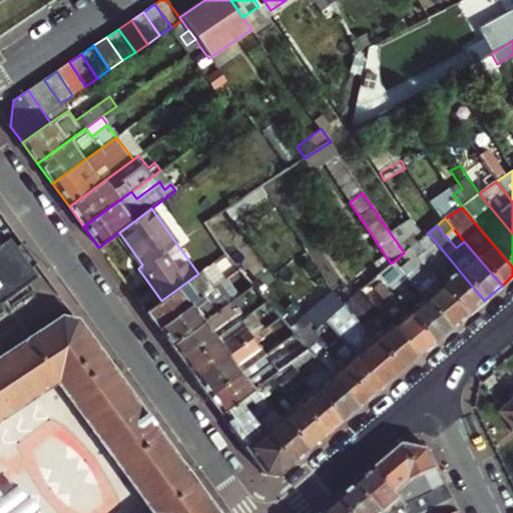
[(484,301),(428,232),(423,236),(409,248),(466,316),(484,301)]
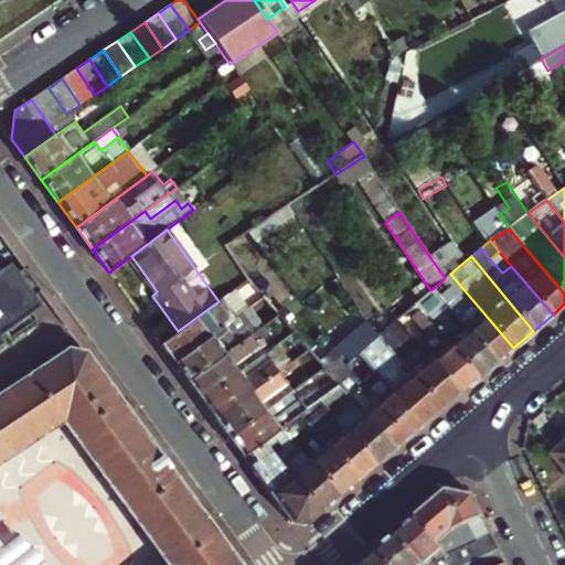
[(0,347),(6,343),(1,336),(9,330),(13,337),(36,319),(32,312),(41,306),(36,297),(42,294),(24,269),(19,275),(11,265),(1,272),(0,269),(0,347)]
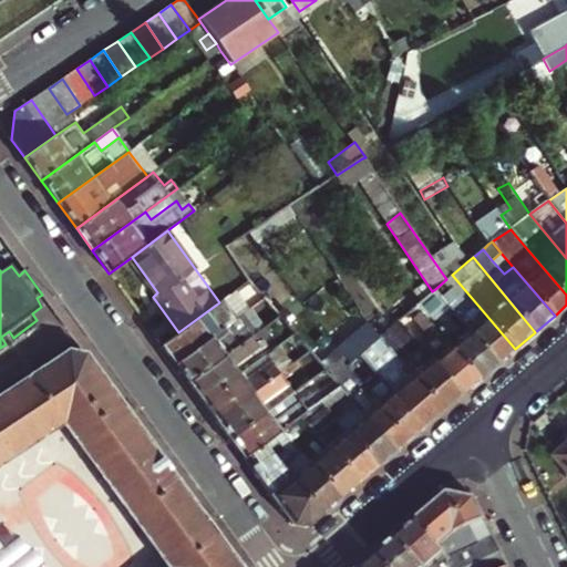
[(435,289),(497,364),(515,349),(452,275),(446,279),(435,289)]
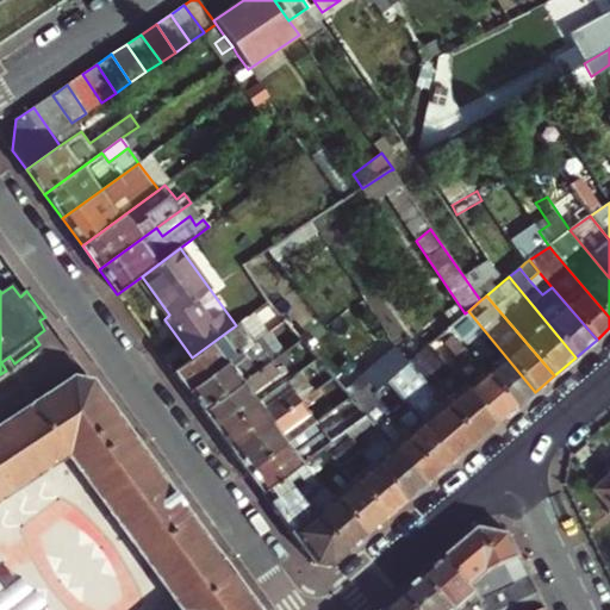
[(278,313),(300,341),(313,356),(324,347),(307,327),(288,315),(284,309),(278,313)]
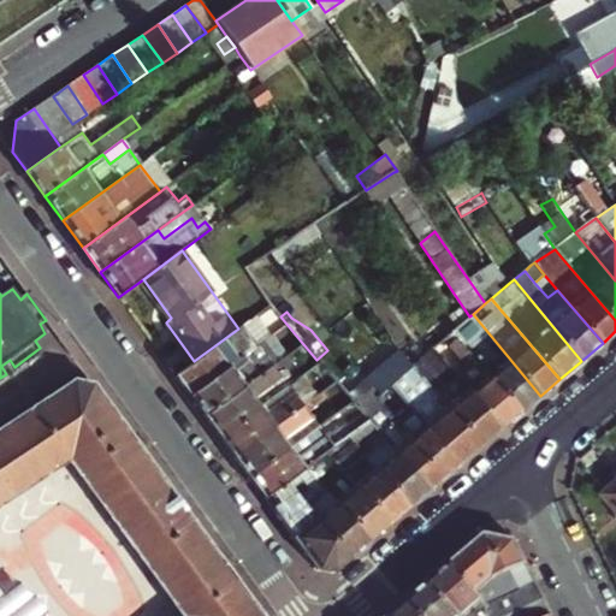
[(540,396),(473,314),(469,317),(451,332),(521,413),(540,396)]
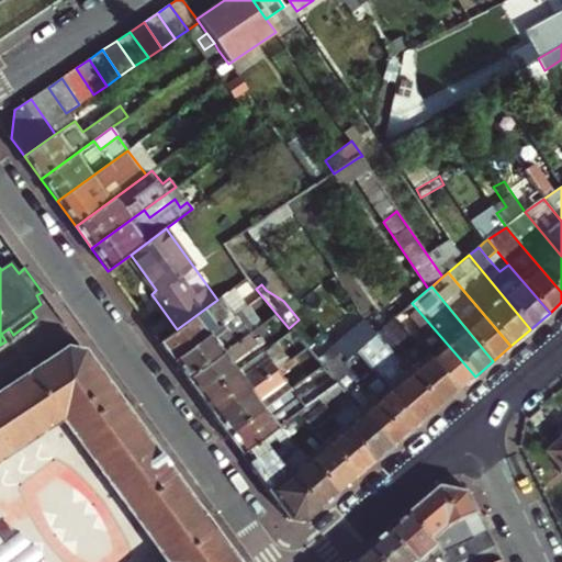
[(218,299),(233,317),(243,312),(228,292),(218,299)]
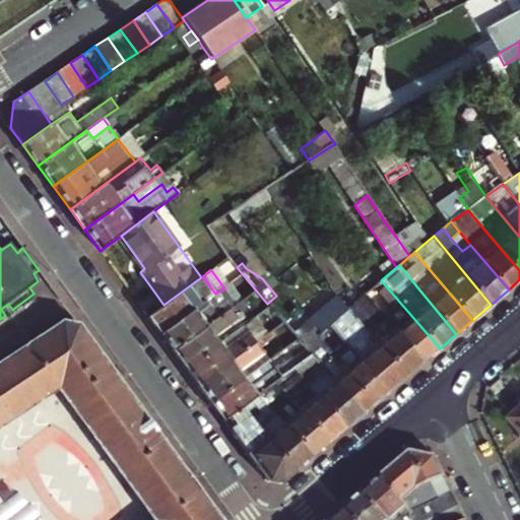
[(202,276),(201,277),(164,305),(147,316),(160,334),(215,294),(202,276)]
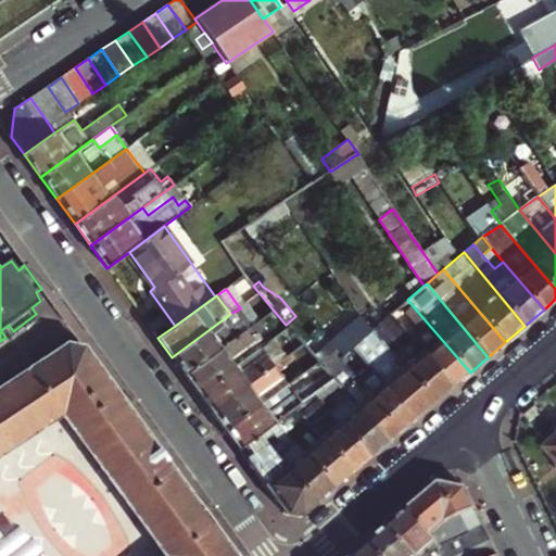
[(390,315),(452,388),(470,373),(407,300),(390,315)]
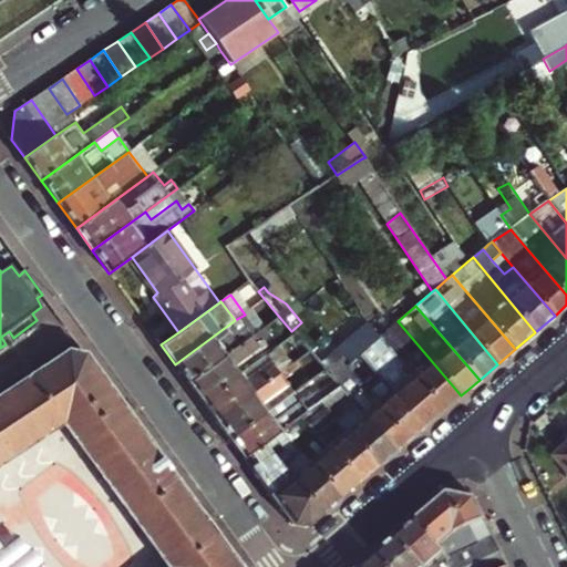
[(245,315),(235,320),(175,364),(188,382),(253,337),(258,332),(245,315)]
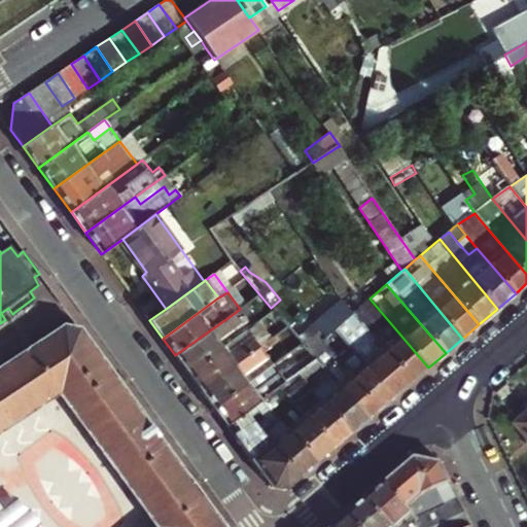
[(325,308),(328,311),(340,325),(352,314),(339,297),(325,308)]
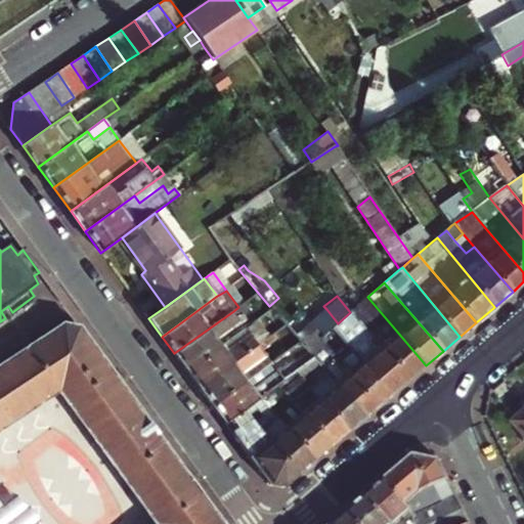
[(350,312),(408,381),(426,365),(367,297),(350,312)]
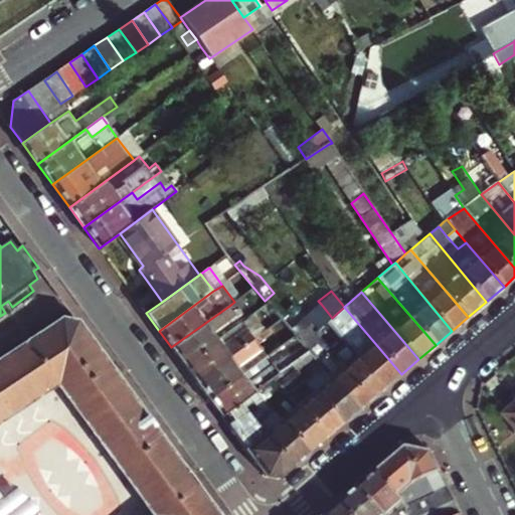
[(237,309),(241,314),(247,310),(239,298),(234,302),(229,306),(234,312),(237,309)]
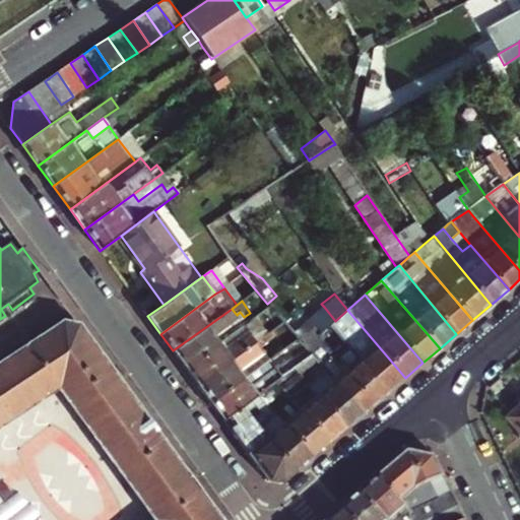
[(388,392),(405,378),(347,310),(335,321),(324,307),(314,316),(312,318),(311,318),(322,333),(331,325),(388,392)]
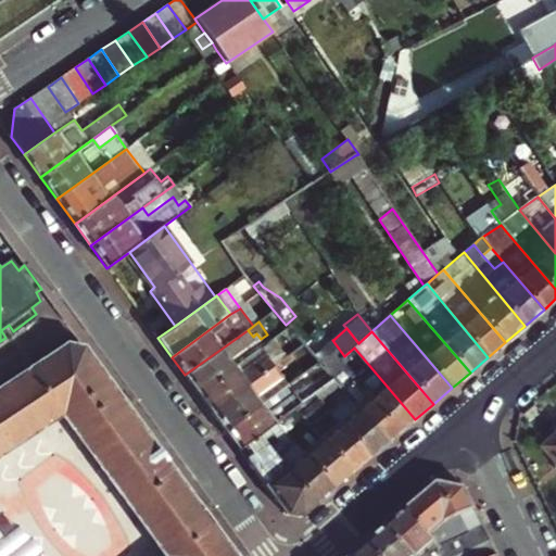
[(253,337),(248,330),(185,375),(198,393),(234,368),(228,363),(261,339),(256,333),(253,337)]
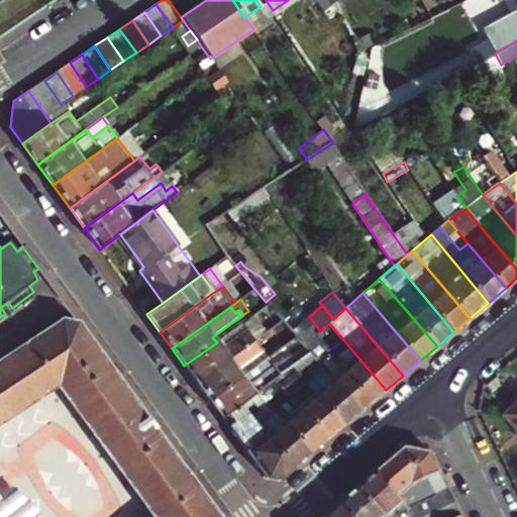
[(310,316),(305,309),(286,326),(291,331),(309,316),(310,316)]
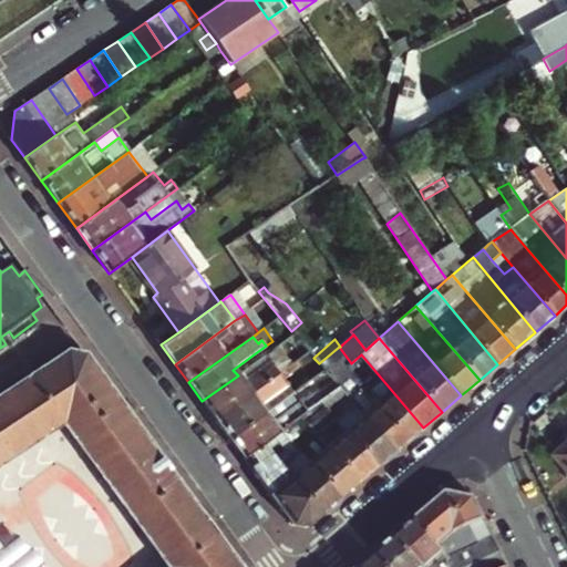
[(267,354),(280,373),(292,364),(279,346),(267,354)]
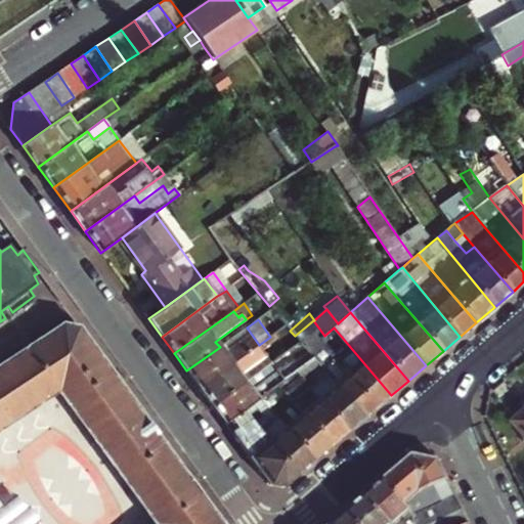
[(324,336),(313,320),(295,336),(300,342),(307,351),(317,342),(321,338),(324,336)]
